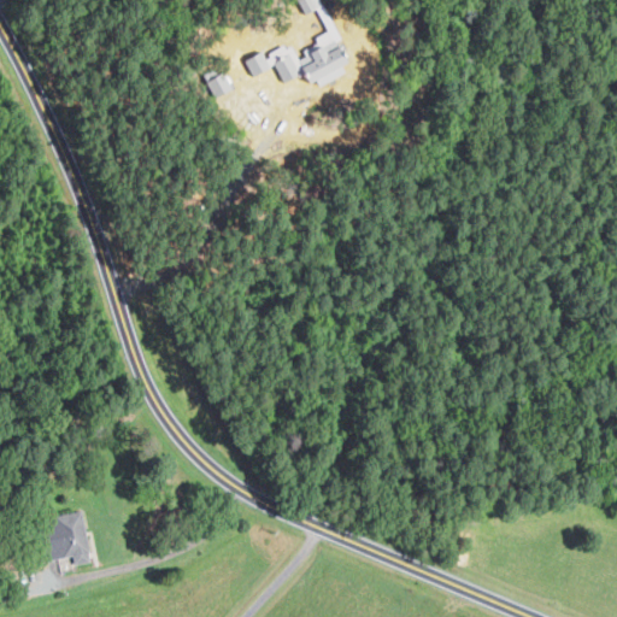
[(331,31),(348,60),(309,83),(292,54),(331,31)]
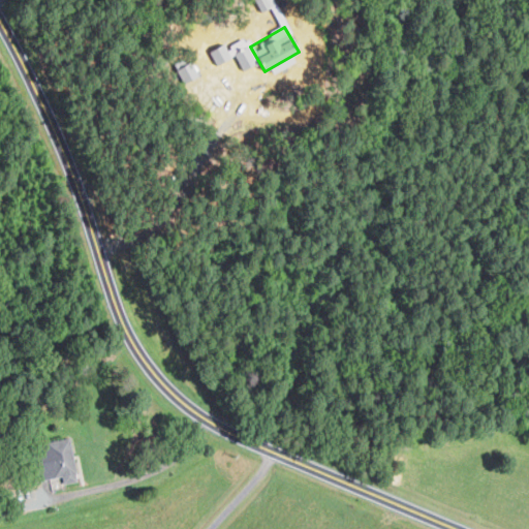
[(212,51),(219,64),(234,57),(226,42),(212,51)]
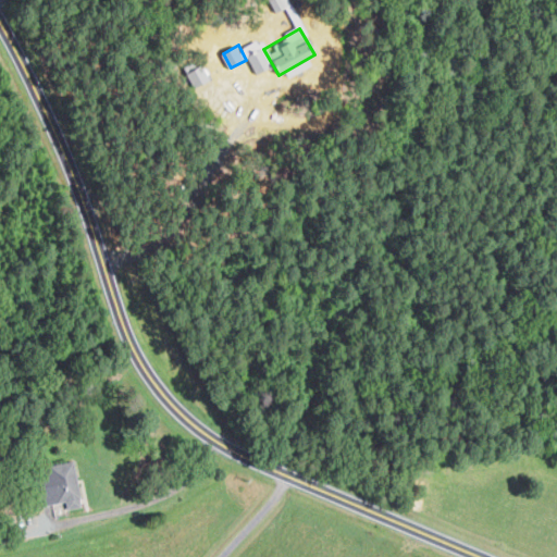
[(272,66),(262,48),(250,53),(260,73),(272,66)]
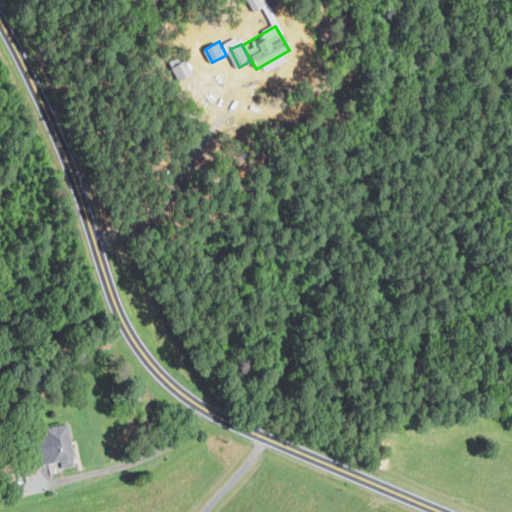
[(173,65),(180,80),(194,73),(188,58),(173,65)]
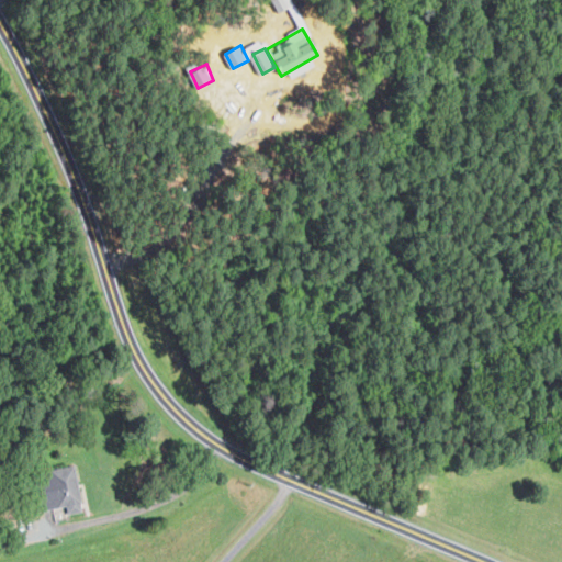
[(54,508),(67,505),(69,513),(86,509),(75,464),(45,471),(54,508)]
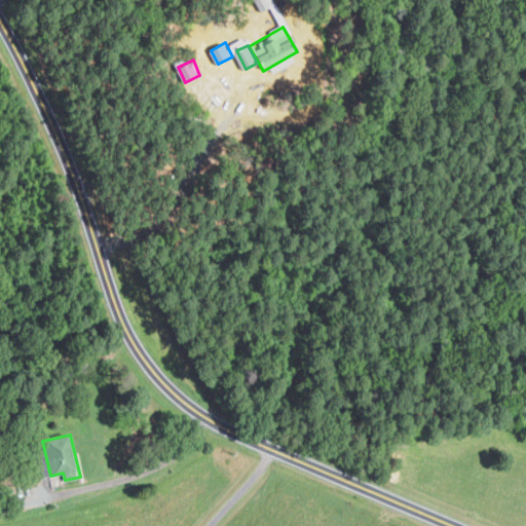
All buildings are outlined.
